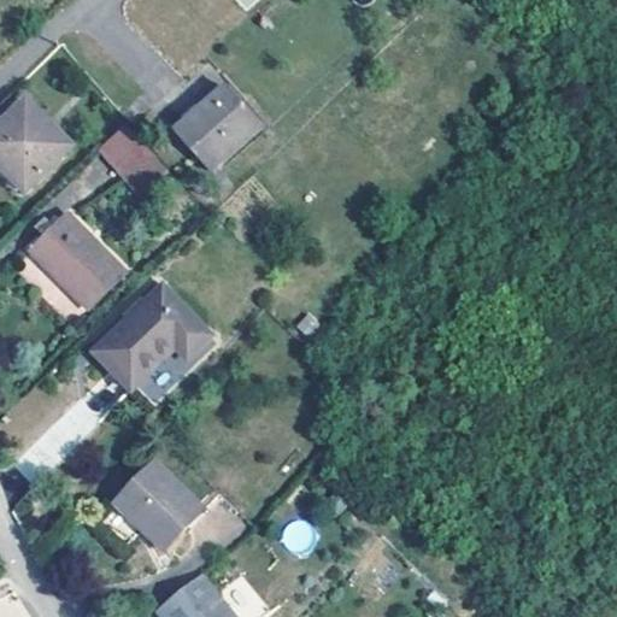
[(265,127),(230,90),(180,135),(216,174),(265,127)]
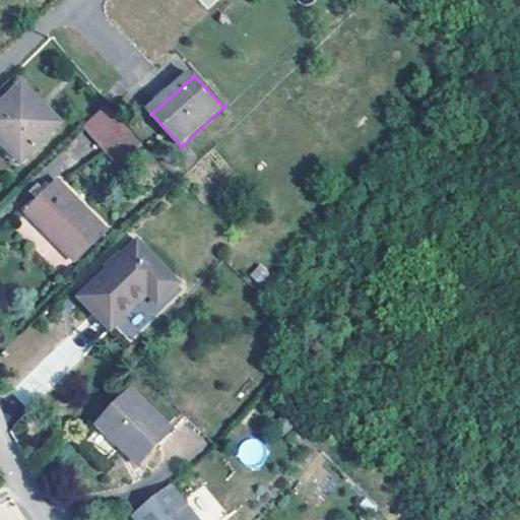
[(61,130),(21,92),(0,115),(0,145),(23,168),(61,130)]
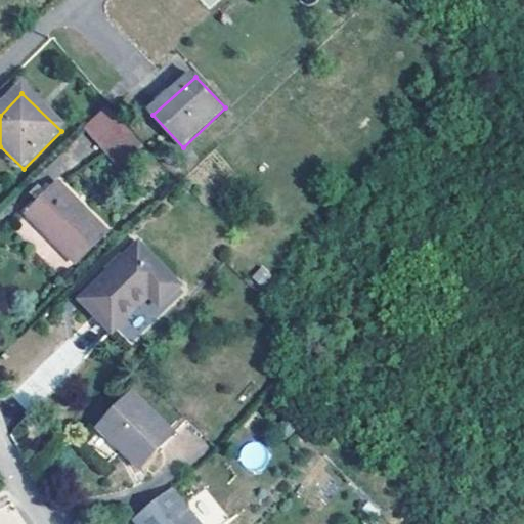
[(153,156),(111,111),(87,134),(129,179),(153,156)]
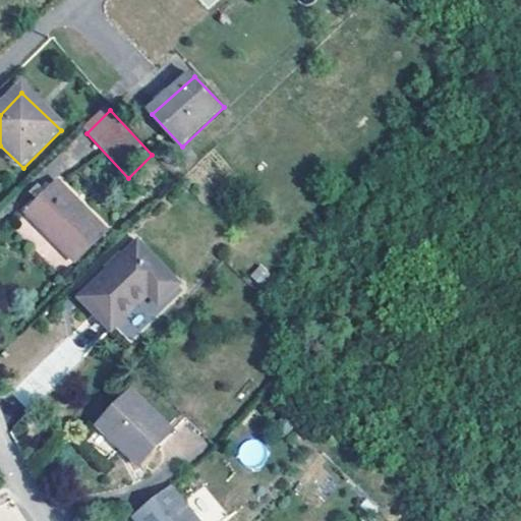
[(110,233),(60,184),(51,194),(45,189),(35,198),(40,205),(30,215),(80,265),(110,233)]
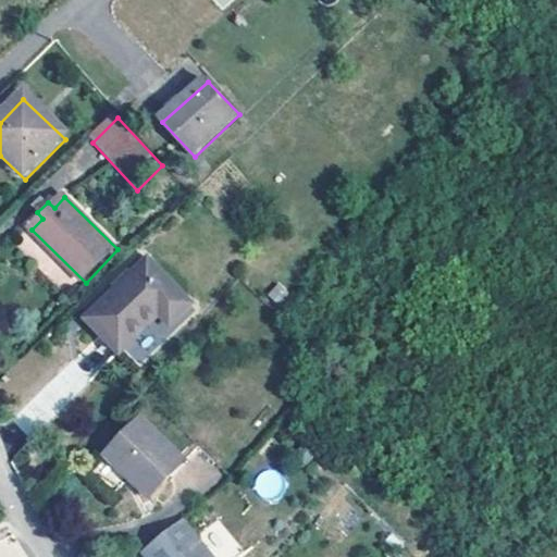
[(189,310),(146,264),(85,324),(100,339),(116,357),(158,318),(169,329),(189,310)]
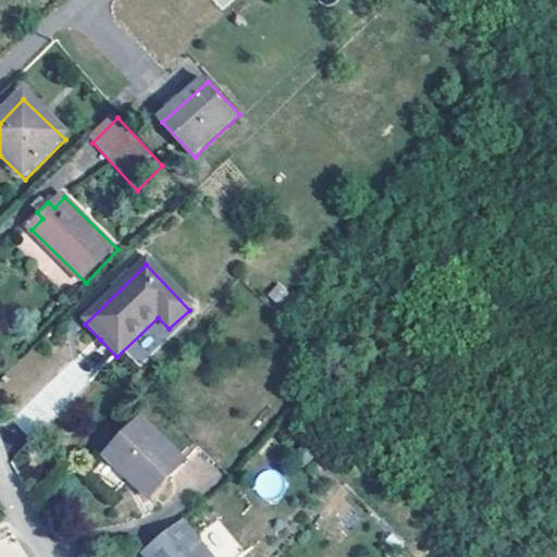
[(178,462),(135,421),(101,457),(146,498),(178,462)]
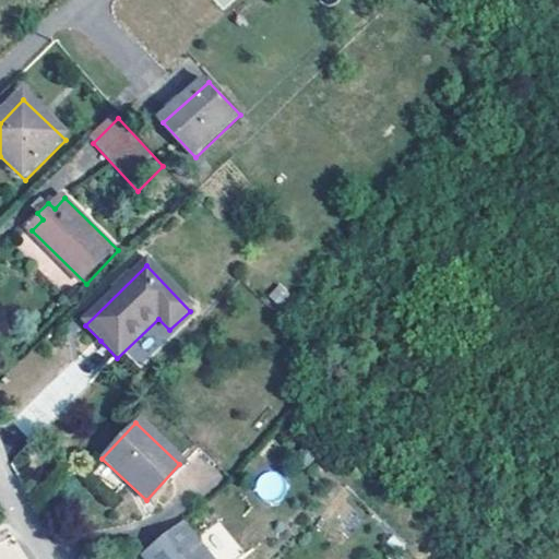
[(254,489),(274,501),(286,480),(266,468),(254,489)]
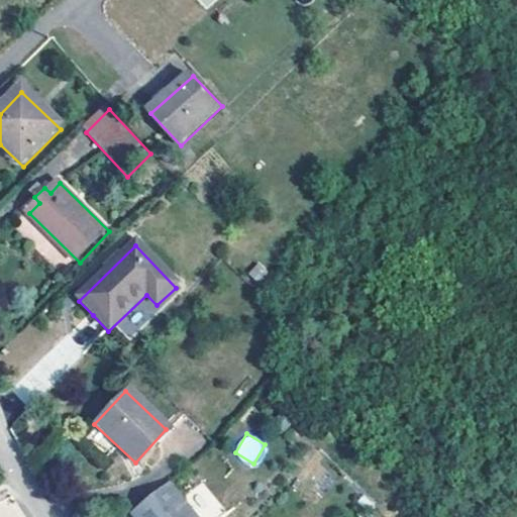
[(209,516),(179,476),(125,516),(209,516)]
